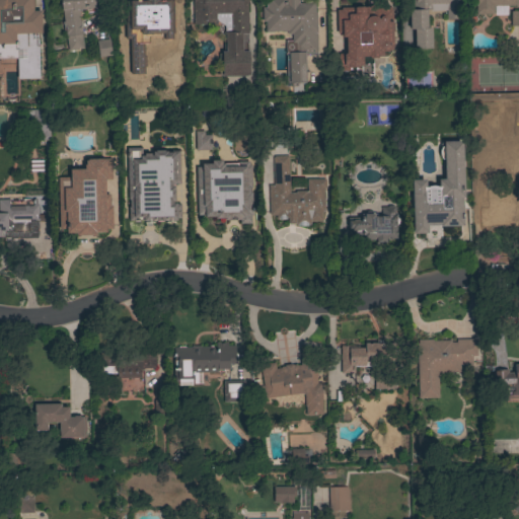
[(0,58),(0,0),(31,0),(32,11),(41,11),(41,33),(38,33),(39,79),(17,79),(17,58),(0,58)]
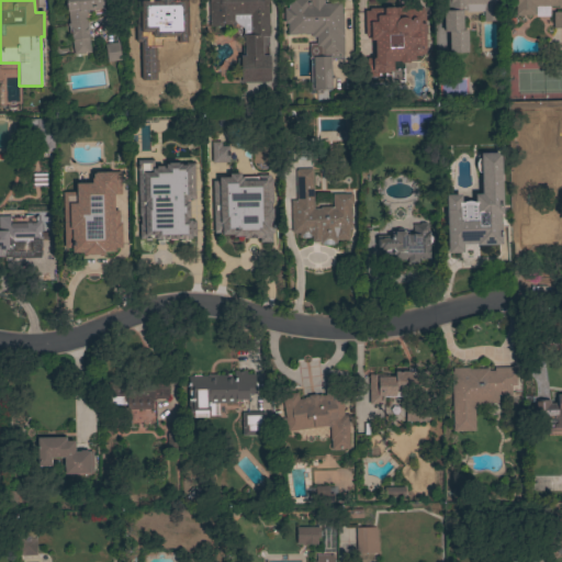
[(74,55),(70,34),(69,34),(67,23),(68,23),(65,0),(102,0),(103,4),(102,4),(103,12),(87,14),(88,20),(86,20),(90,53),(74,55)]
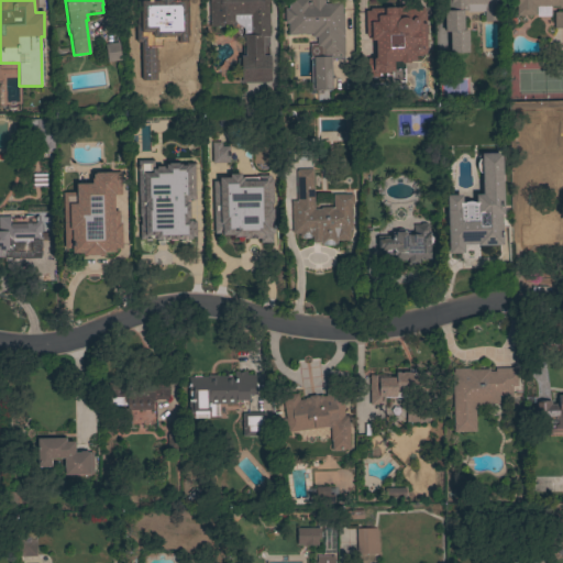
[(267,0),(268,36),(267,36),(267,46),(264,46),(265,56),(269,55),(269,83),(238,84),(236,58),(240,58),(240,56),(242,56),(242,35),(243,35),(243,28),(234,22),(230,22),(231,26),(209,28),(209,3),(209,0),(267,0)]
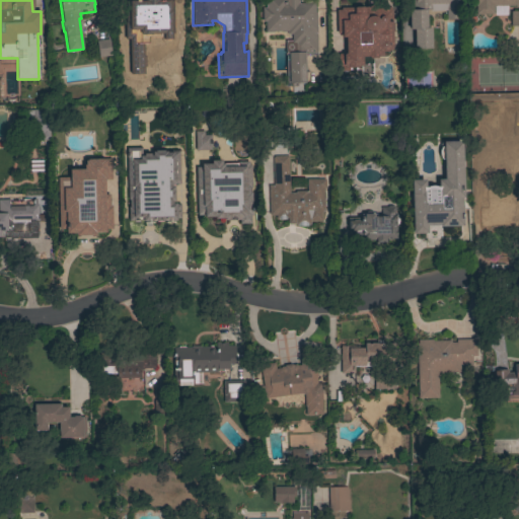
[(289,83),(289,82),(287,82),(286,56),(288,56),(288,54),(286,54),(285,41),(291,41),(291,34),(287,34),(287,31),(265,32),(265,21),(262,21),(262,8),(266,8),(265,0),(298,0),(298,4),(303,4),(303,1),(315,1),(316,54),(304,54),(304,82),(289,83)]
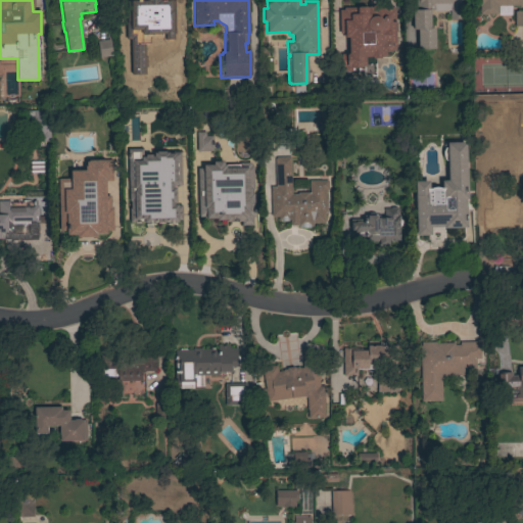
[(434,49),(417,49),(417,30),(413,30),(412,10),(415,10),(415,0),(460,0),(460,2),(461,2),(462,19),(449,19),(449,11),(433,12),(433,10),(429,10),(430,29),(434,29),(434,49)]
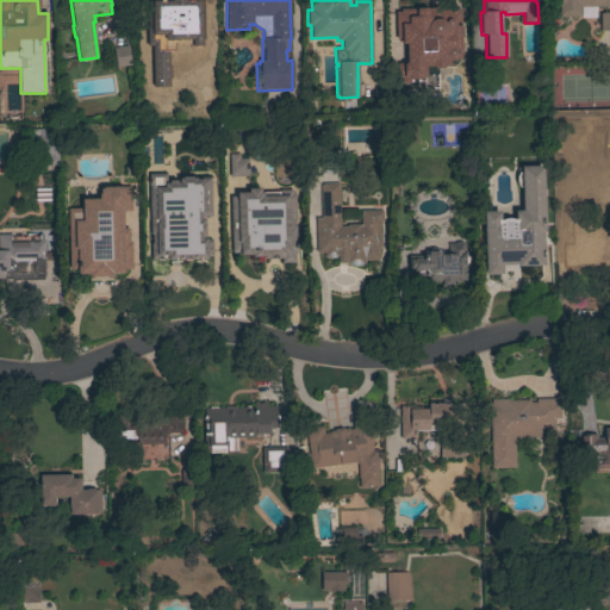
[(609,30),(601,31),(599,13),(609,13),(609,8),(605,8),(605,7),(579,7),(580,16),(559,17),(559,6),(560,6),(559,0),(609,0),(609,30)]
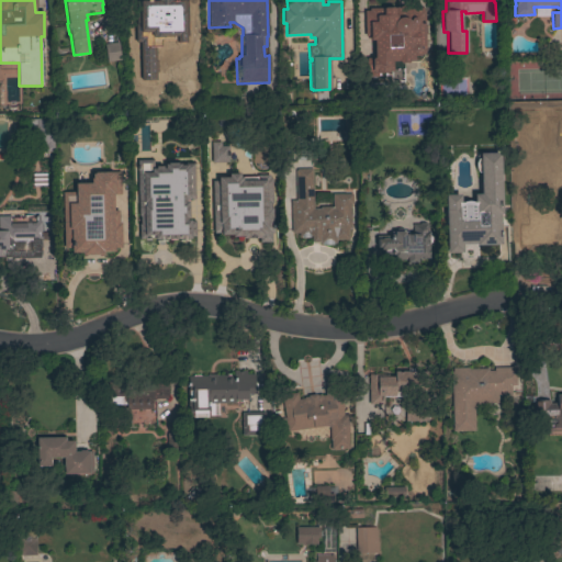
[(189,46),(186,46),(186,48),(178,48),(178,47),(175,47),(175,25),(144,26),(143,2),(187,1),(187,21),(188,20),(189,46)]
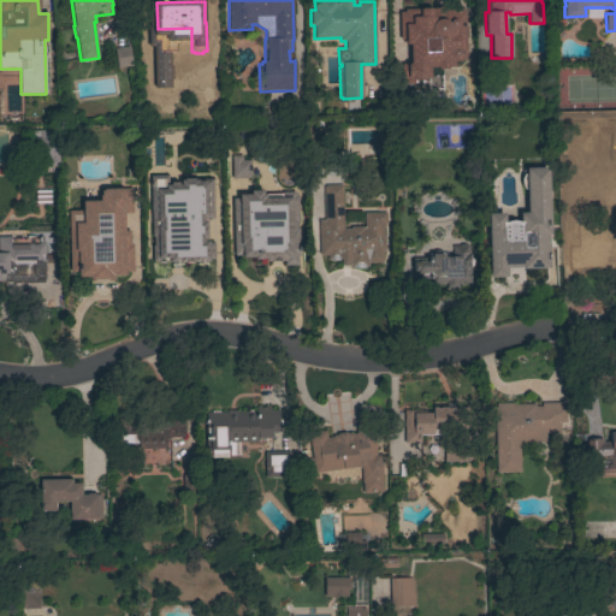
[(398,60),(398,31),(403,31),(402,13),(416,13),(415,4),(440,4),(440,12),(463,12),(465,41),(458,41),(458,39),(454,39),(454,41),(419,41),(419,60),(398,60)]
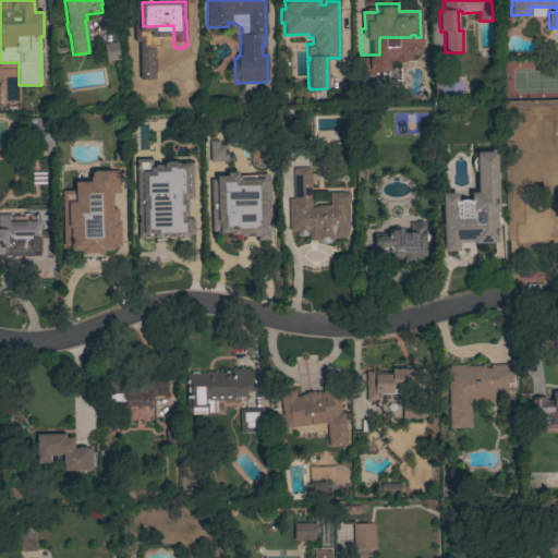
[(118,43),(120,60),(106,62),(104,44),(118,43)]
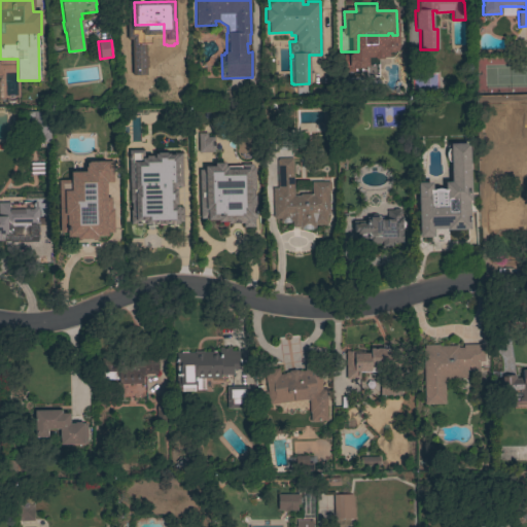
[(50,112),(50,142),(41,143),(41,142),(27,142),(27,112),(50,112)]
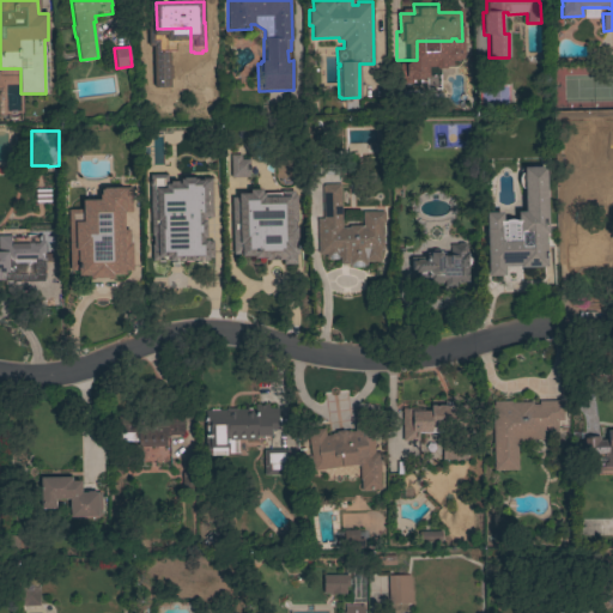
[(229,178),(247,177),(246,158),(228,158),(229,178)]
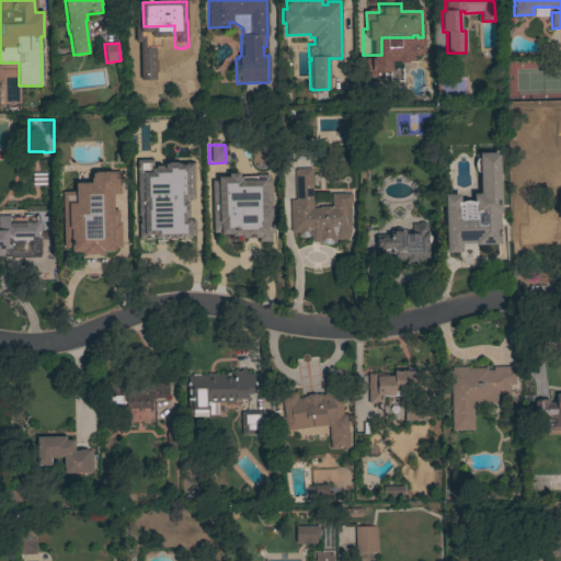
[(444,195),(459,194),(459,202),(473,201),(473,194),(480,194),(480,172),(477,172),(476,169),(474,167),(474,162),(476,159),(479,158),(479,153),(500,152),(501,214),(499,214),(500,244),(474,245),(474,243),(461,244),(461,252),(445,253),(444,195)]
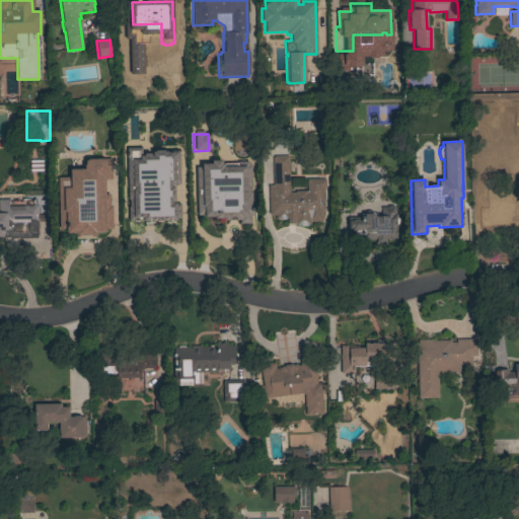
[(166,159),(166,142),(186,142),(186,159),(166,159)]
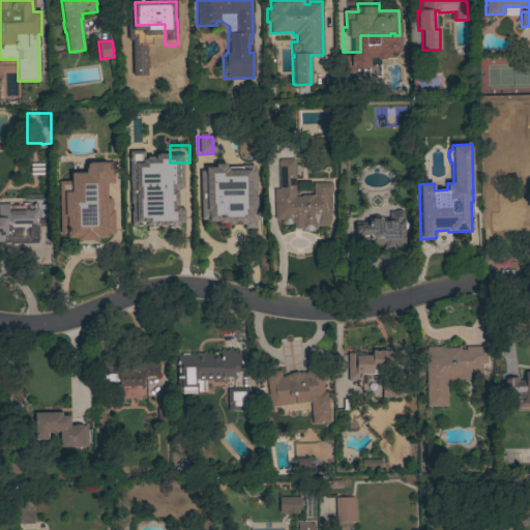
[(295,197),(301,197),(301,196),(312,195),(312,197),(314,196),(313,183),(332,182),(332,194),(330,194),(331,216),(328,216),(329,226),(317,227),(317,230),(314,230),(314,231),(303,232),(303,230),(300,230),(300,229),(293,229),(293,224),(292,224),(292,225),(284,225),(284,224),(282,224),(282,219),(275,219),(274,189),(280,188),(278,159),(294,159),(295,197)]
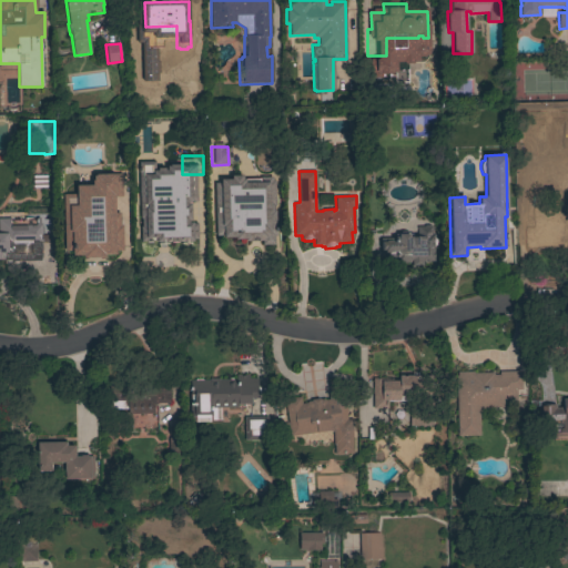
[(62,194),(75,194),(75,185),(91,185),(91,180),(92,180),(92,175),(94,175),(94,174),(113,174),(113,175),(115,175),(114,173),(121,173),(121,196),(113,196),(113,212),(119,212),(119,225),(121,225),(122,250),(114,251),(114,254),(103,254),(103,257),(82,257),(82,254),(71,254),(71,251),(63,251),(62,194)]
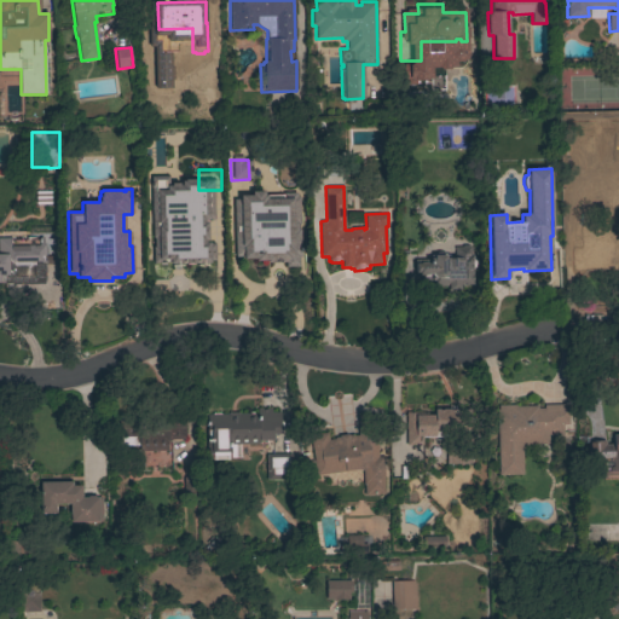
[(300,278),(279,278),(279,266),(262,267),(264,278),(254,278),(254,272),(235,273),(233,259),(247,259),(246,252),(249,252),(249,236),(244,237),(243,208),(230,209),(229,194),(266,191),(267,237),(270,239),(279,239),(279,250),(288,250),(288,247),(298,247),(300,278)]
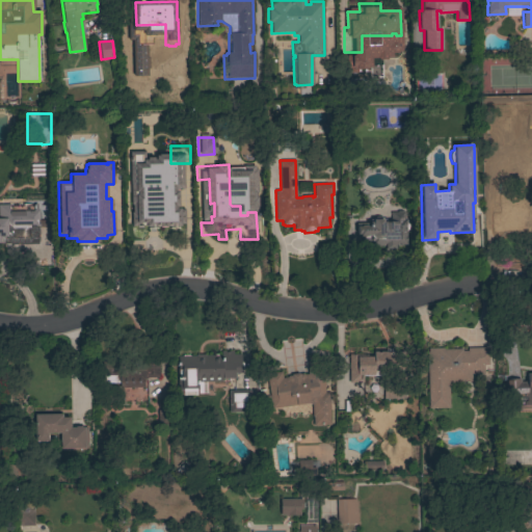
[(531,236),(530,237),(530,227),(506,228),(505,223),(491,224),(491,197),(506,196),(506,201),(526,201),(526,192),(529,192),(529,187),(531,187),(531,236)]
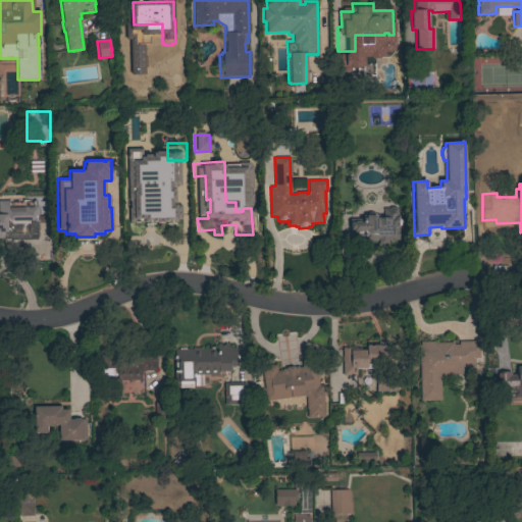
[(165,188),(165,185),(175,185),(175,188),(179,188),(180,211),(155,212),(155,221),(150,221),(150,222),(134,223),(134,207),(136,207),(135,189),(165,188)]
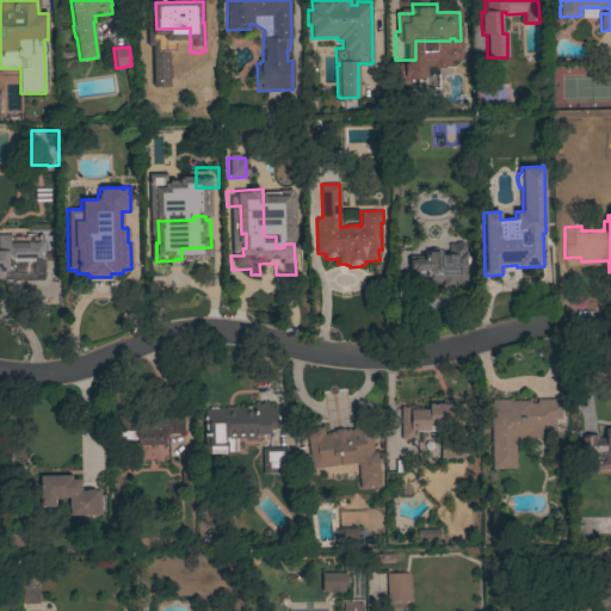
[(0,235),(41,235),(41,241),(44,241),(44,253),(51,253),(51,260),(44,260),(44,264),(8,264),(8,271),(5,272),(6,278),(0,278),(0,235)]
